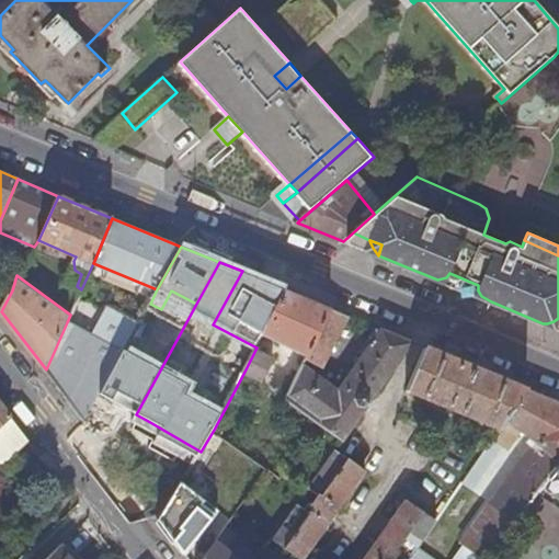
[(331,308),(287,291),(263,334),(295,350),(289,360),(304,366),(305,365),(308,358),(331,308)]
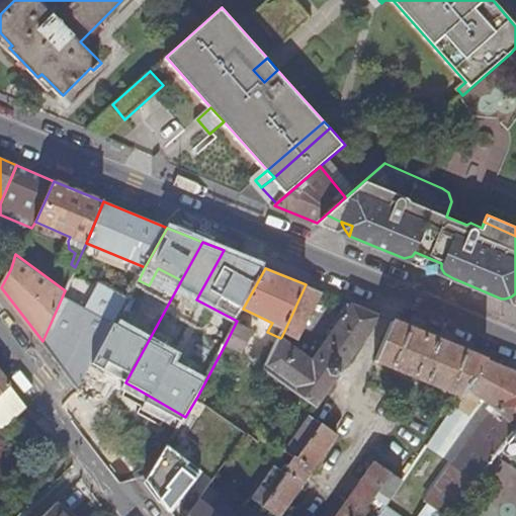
[(323,292),(306,284),(284,331),(298,338),(323,292)]
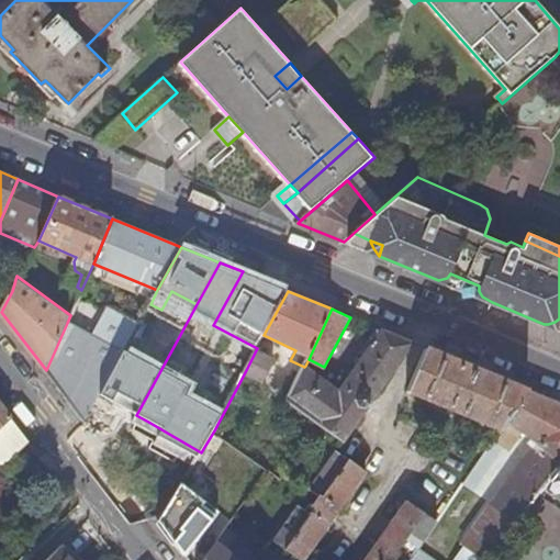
[(46,370),(85,421),(101,392),(140,323),(109,310),(96,336),(67,323),(46,370)]
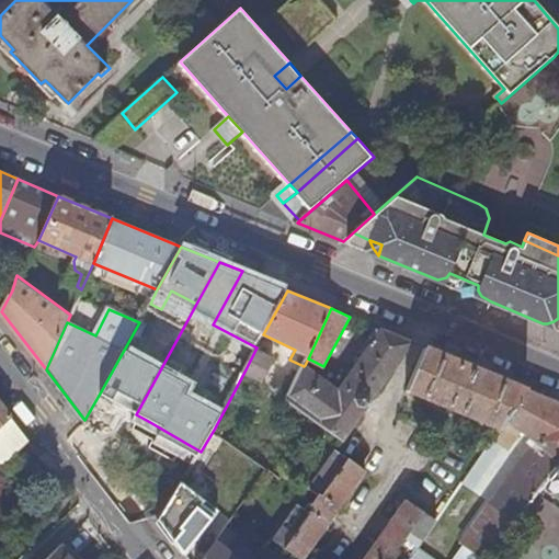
[(305,365),(304,366),(287,399),(345,441),(413,343),(377,328),(361,350),(364,354),(339,390),(305,365)]
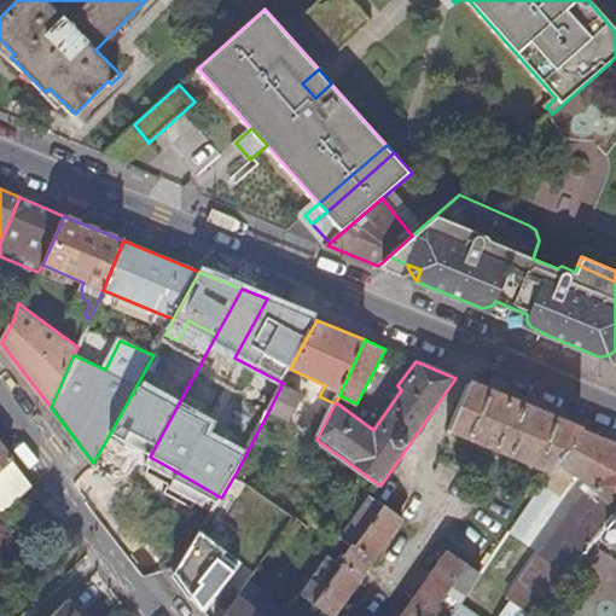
[(582,430),(470,383),(451,429),(553,471),(582,430)]
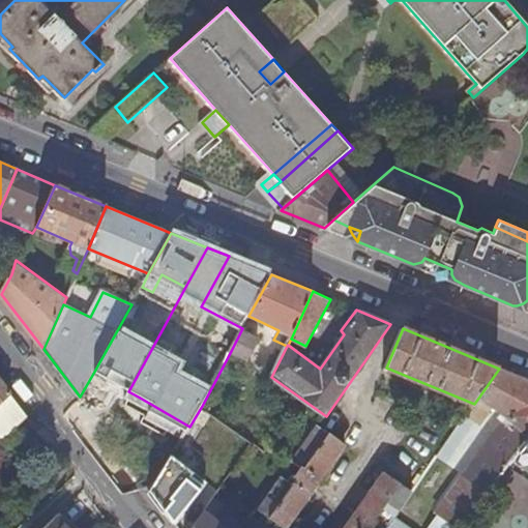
[(259,339),(241,330),(231,351),(247,360),(259,339)]
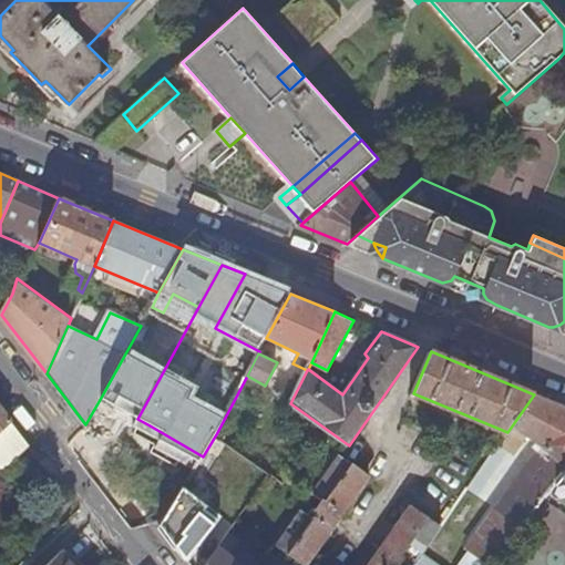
[(564,406),(534,394),(507,432),(472,484),(481,492),(512,449),(517,453),(526,441),(528,442),(533,438),(538,443),(535,449),(540,452),(470,548),(489,564),(490,564),(562,478),(564,474),(564,406)]
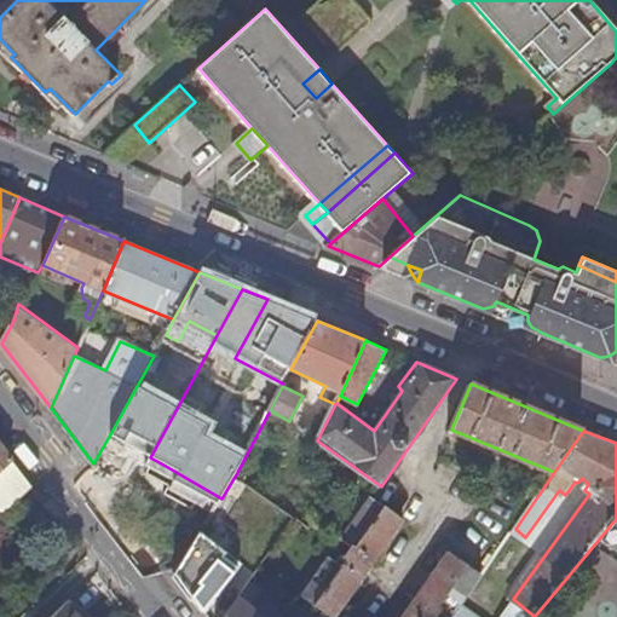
[(93,463),(124,503),(140,473),(111,432),(93,463)]
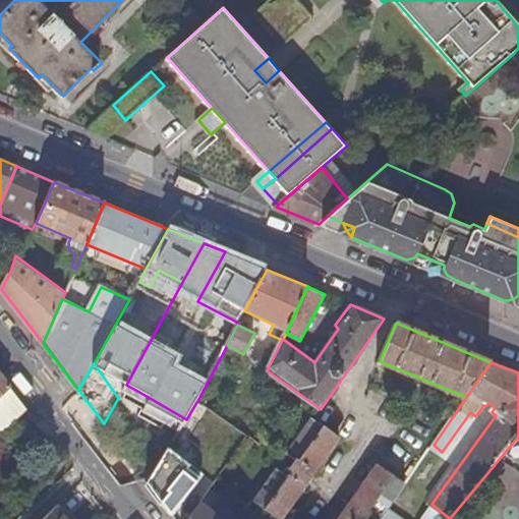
[(0,369),(0,400),(13,388),(0,369)]
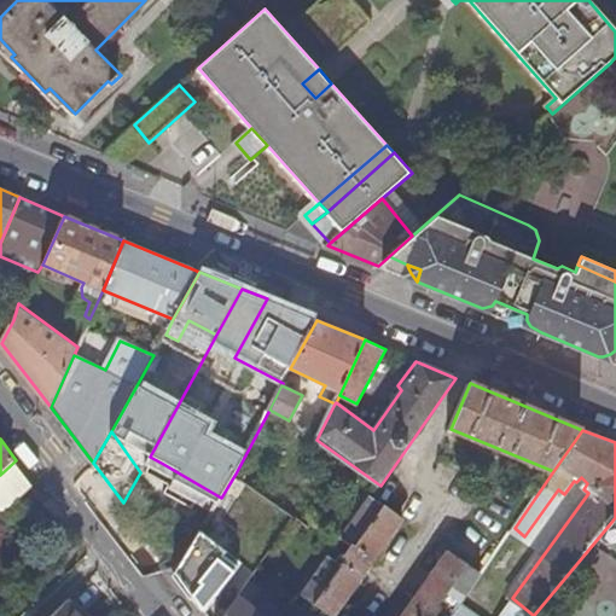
[(163,464),(150,457),(140,472),(154,480),(163,464)]
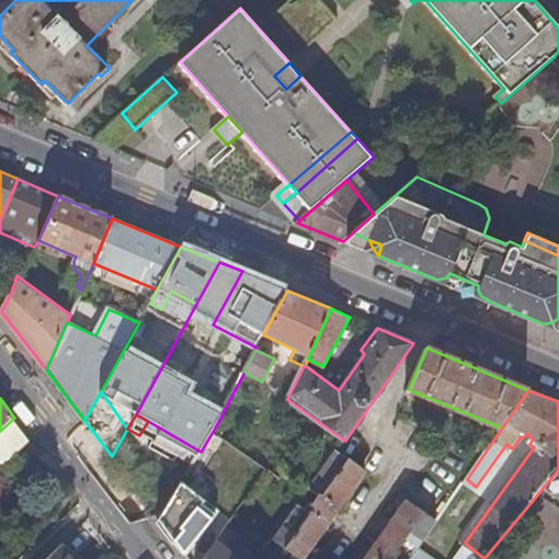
[(14,418),(0,431),(0,471),(33,442),(14,418)]
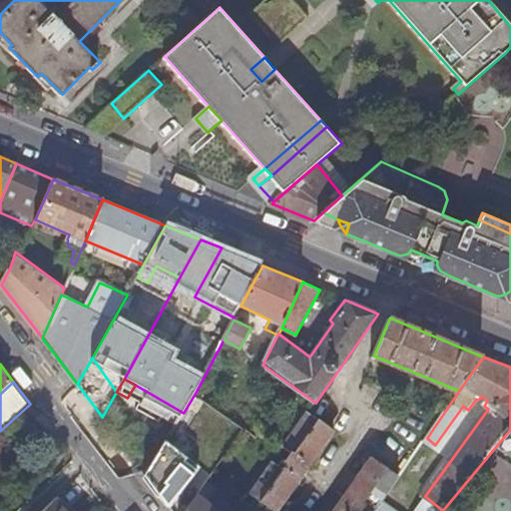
[(102,417),(147,476),(158,456),(121,406),(127,398),(116,392),(102,417)]
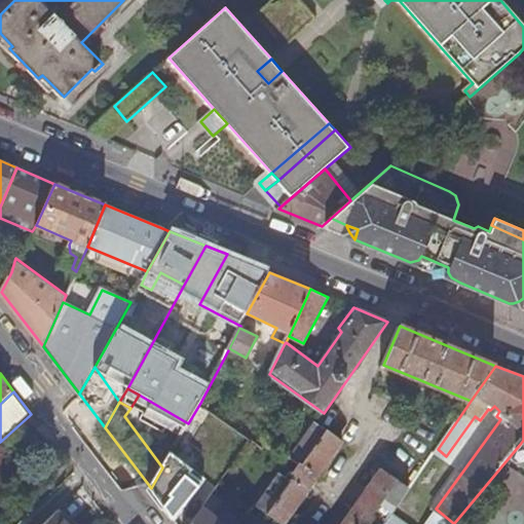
[(188,423),(181,436),(230,469),(251,439),(200,403),(188,423)]
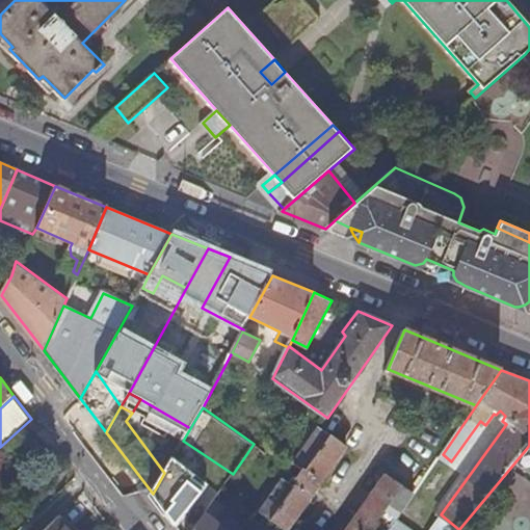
[(288,529),(348,447),(319,427),(301,450),(292,465),(300,472),(290,484),(282,479),(259,511),(285,529),(288,529)]
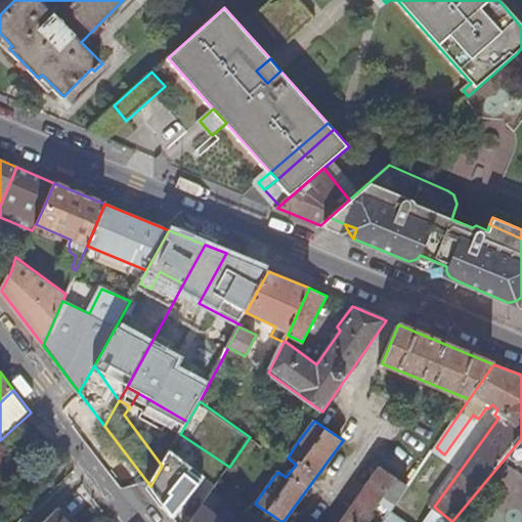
[(276,428),(263,446),(285,462),(288,458),(297,443),(276,428)]
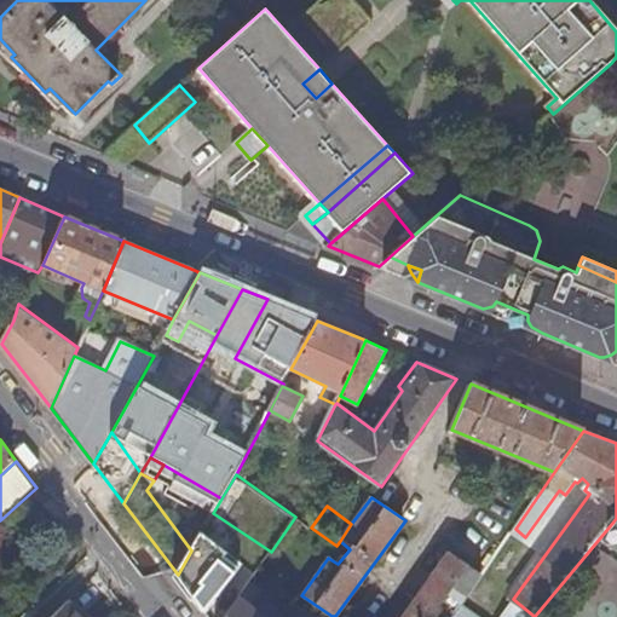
[(178,575),(208,613),(215,601),(213,599),(240,565),(201,534),(191,551),(178,575)]
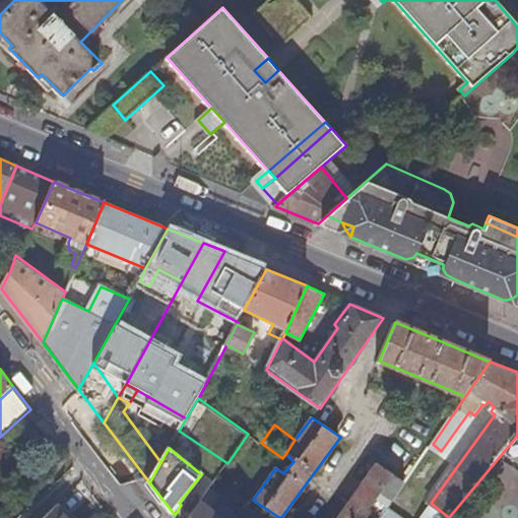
[(394,500),(406,481),(378,463),(337,517),(367,517),(372,511),(370,509),(383,492),(394,500)]
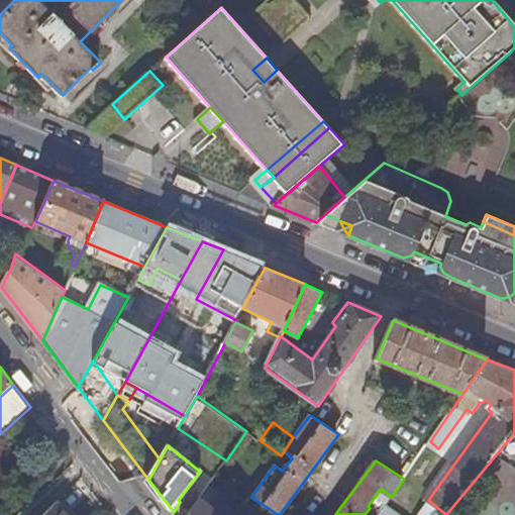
[(190,514),(205,514),(210,509),(222,489),(212,482),(189,514),(190,514)]
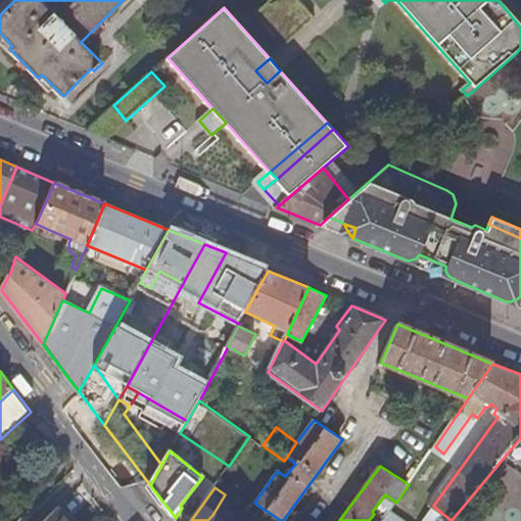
[(43,520),(73,520),(58,508),(43,520)]
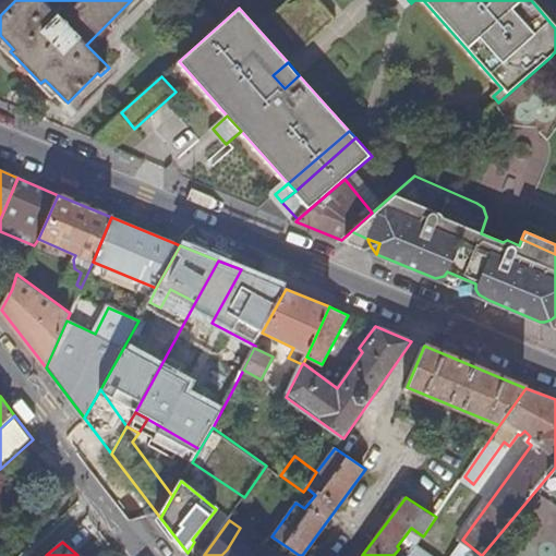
[(432,555),(418,544),(409,555),(432,555)]
